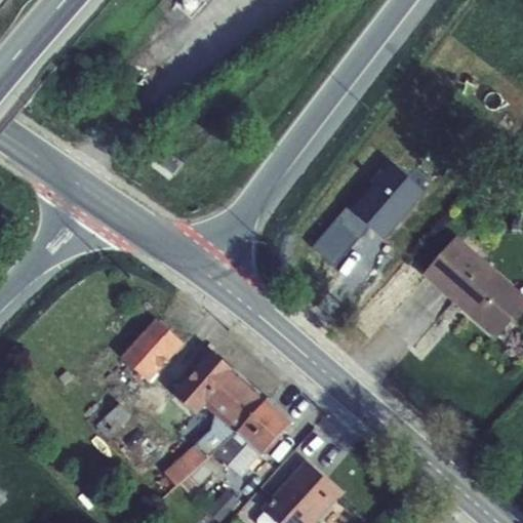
[(150,155),(172,172),(180,161),(158,144),(150,155)]
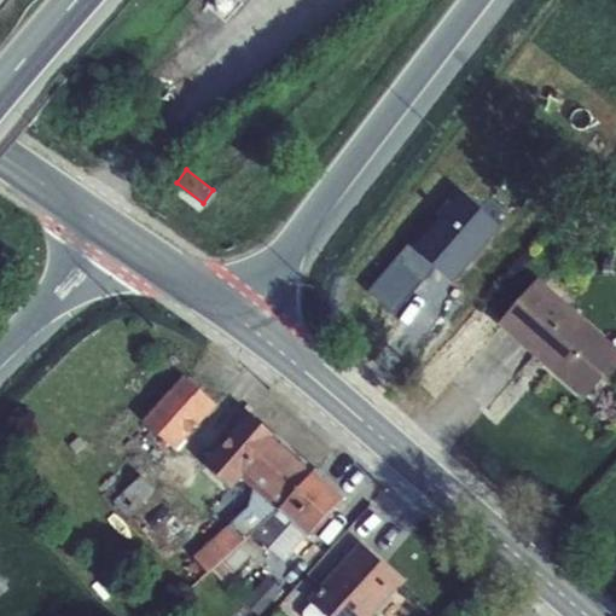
[(419,278),(430,266),(446,279),(495,224),(454,187),(394,255),(419,278)]
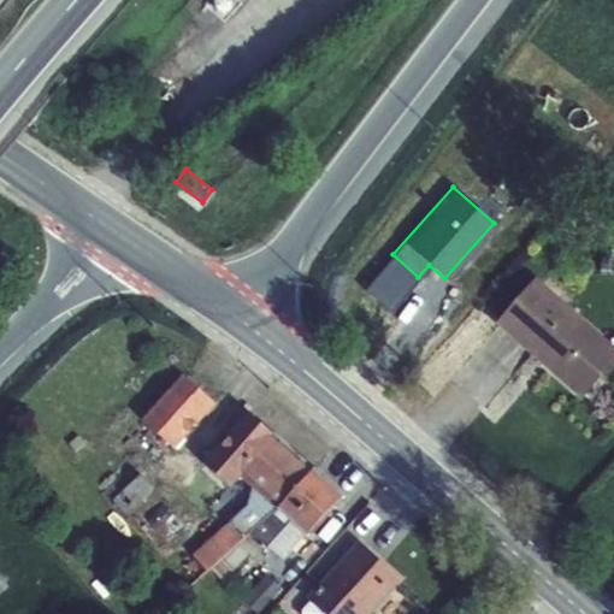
[(494,320),(579,396),(613,356),(613,346),(533,276),(494,320)]
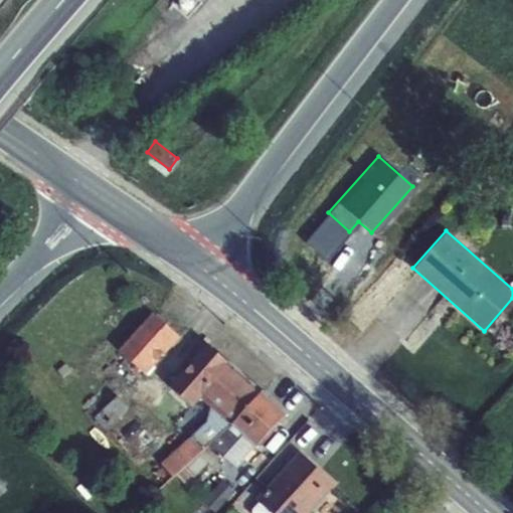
[(152,312),(118,349),(145,373),(179,336),(152,312)]
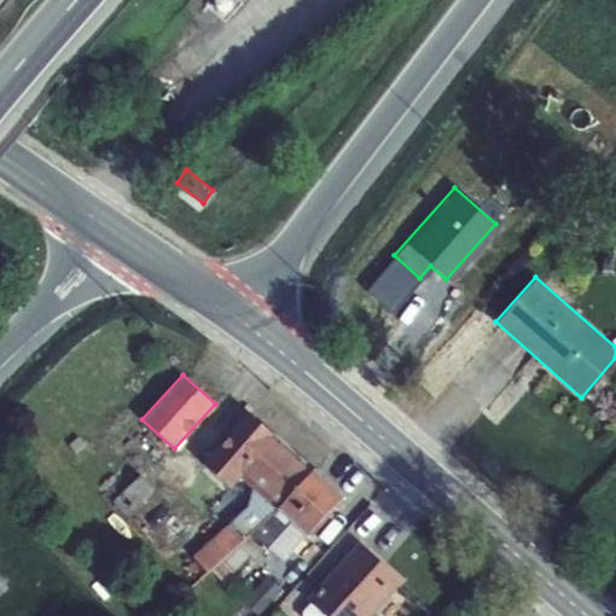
[(240,470),(272,435),(247,413),(192,475),(220,499),(240,476),(240,470)]
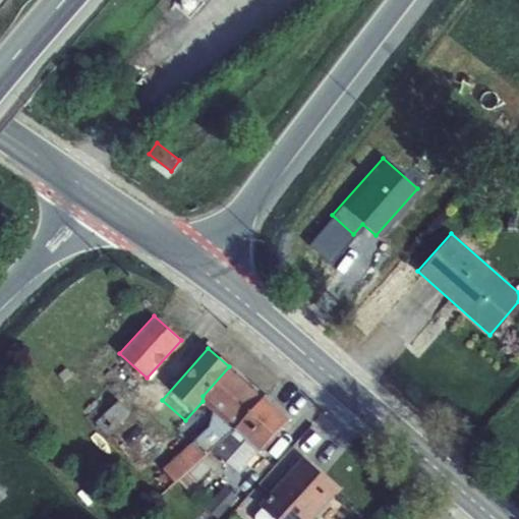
[(264,396),(229,366),(203,396),(203,401),(213,410),(234,428),(264,396)]
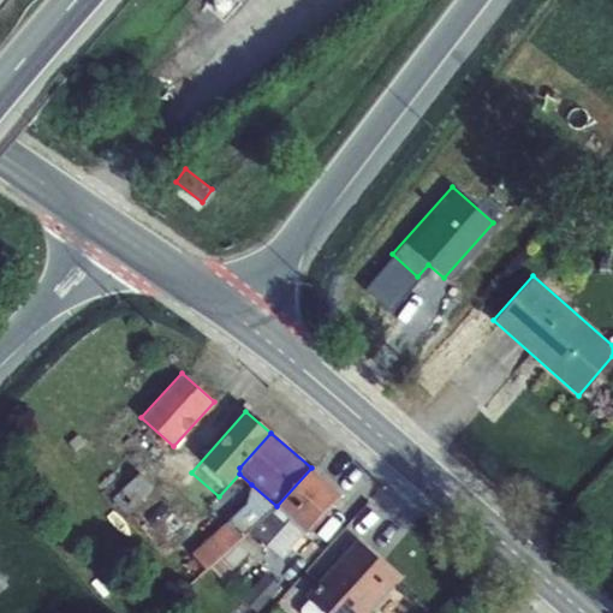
[(340,493),(311,468),(277,506),(290,518),(304,531),(305,533),(340,493)]
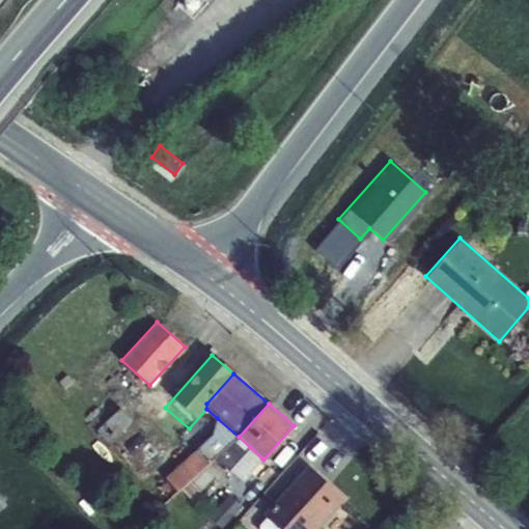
[(118,407),(96,427),(136,470),(158,449),(118,407)]
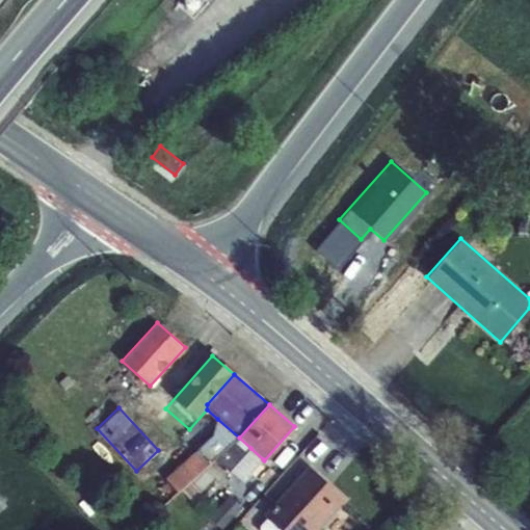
[(239,438),(217,419),(213,434),(195,451),(165,476),(176,489),(180,489),(215,458),(239,438)]
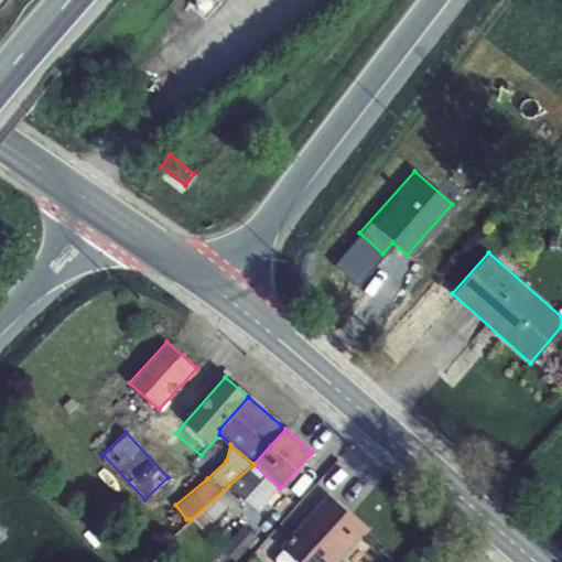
[(279,487),(254,464),(228,486),(191,519),(202,531),(238,495),(242,499),(246,497),(258,509),(279,487)]
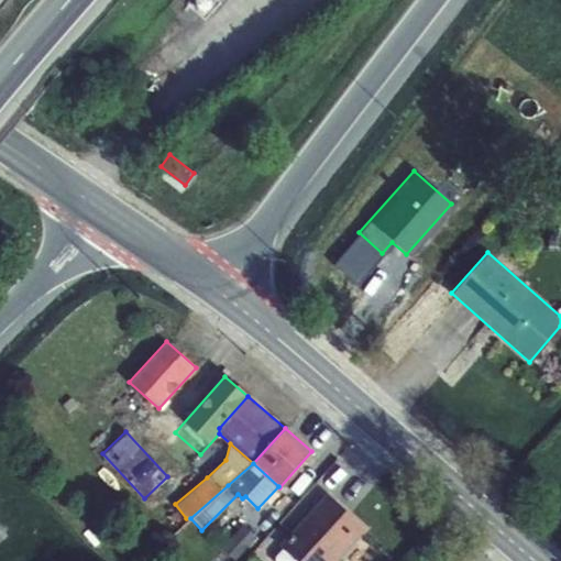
[(326,493),(281,543),(284,547),(297,560),(333,560),(364,527),(326,493)]
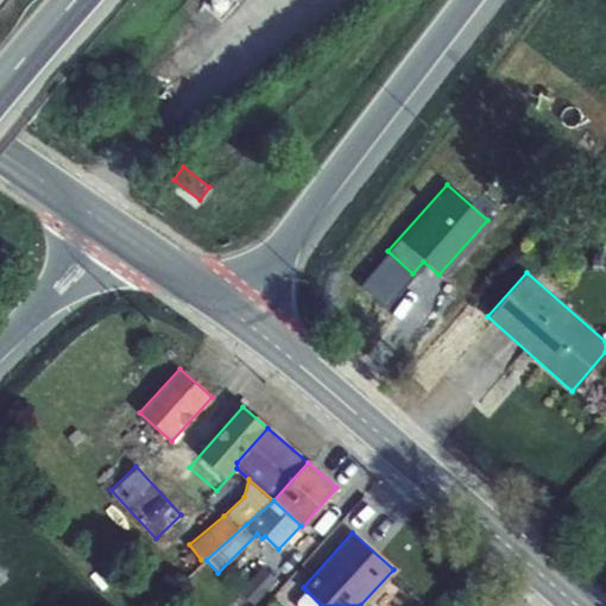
[(262,566),(239,591),(254,604),(276,579),(262,566)]
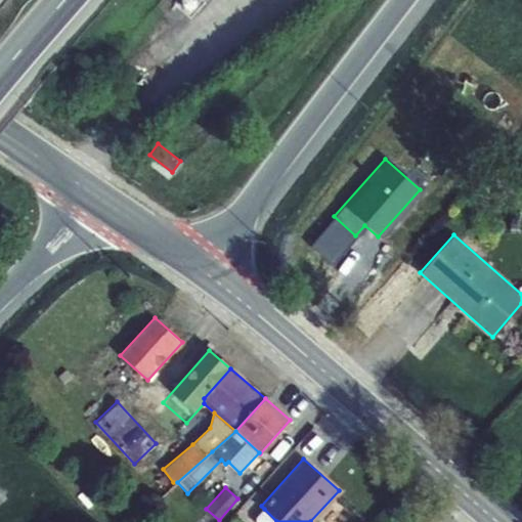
[(276,521),(264,509),(256,518),(256,521),(276,521)]
